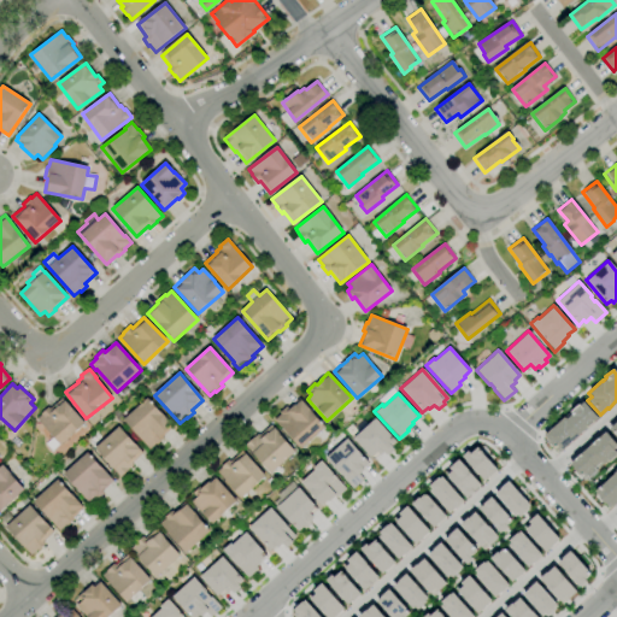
[(60,446),(37,419),(42,415),(41,413),(48,407),(51,410),(62,399),(84,423),(60,446)]
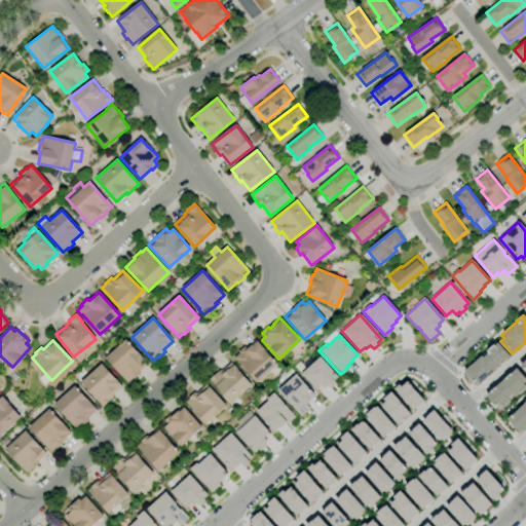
[(127,383),(105,359),(125,340),(148,364),(139,372),(140,374),(134,379),(133,379),(127,383)]
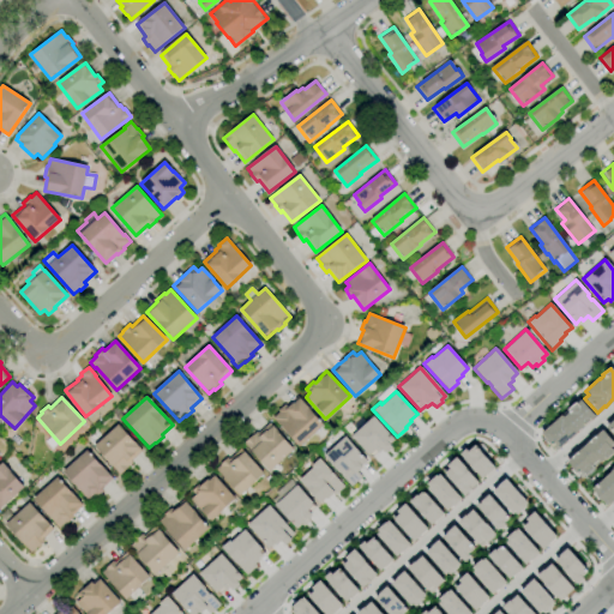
[(300,447),(274,419),(280,413),(278,411),(286,404),(288,407),(298,397),(323,425),(300,447)]
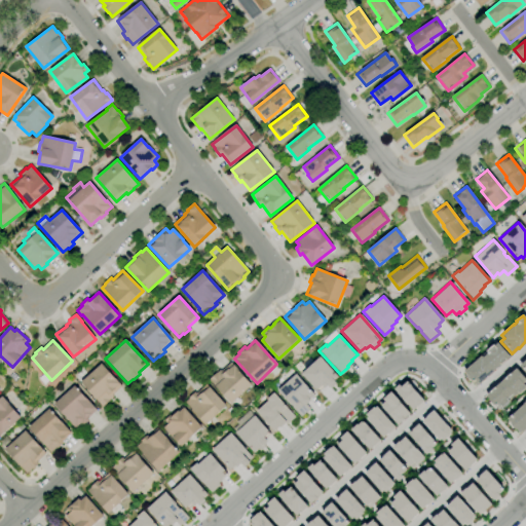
[(462,371),(485,350),(492,344),(493,344),(496,341),(510,355),(476,385),(471,380),(471,381),(465,376),(466,375),(462,371)]
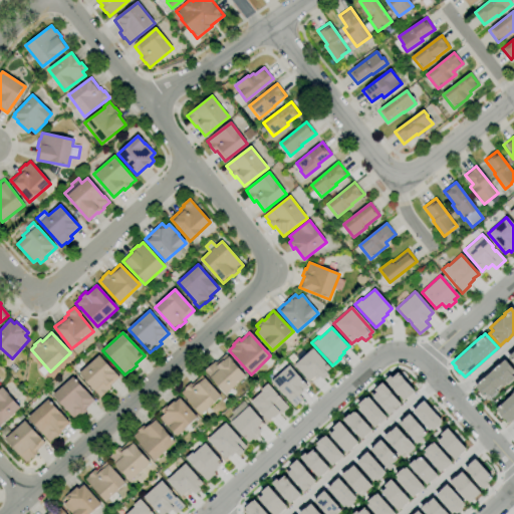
[(311,347),(329,367),(325,371),(327,373),(321,378),(319,376),(315,379),(313,376),(308,380),(293,364),(311,347)]
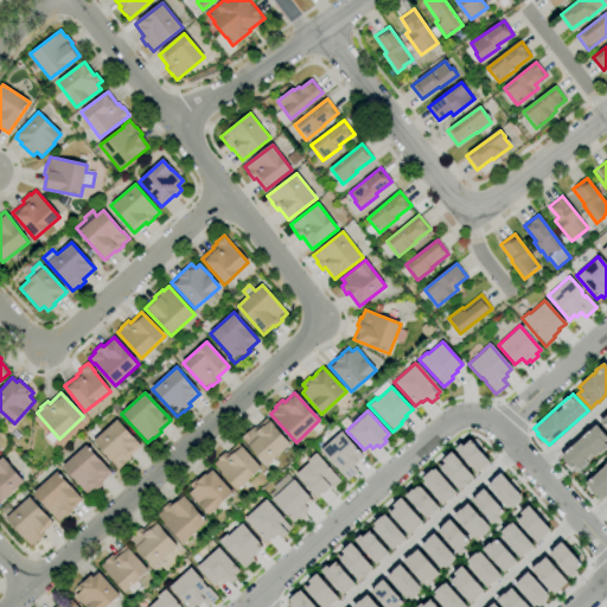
[(267,466),(241,439),(250,430),(255,427),(256,428),(267,419),(291,445),(267,466)]
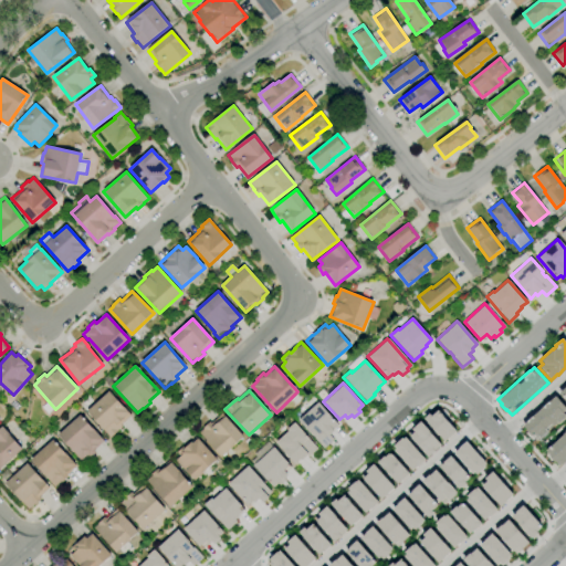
[(111,439),(87,411),(109,391),(130,416),(121,425),(122,427),(117,430),(118,431),(111,439)]
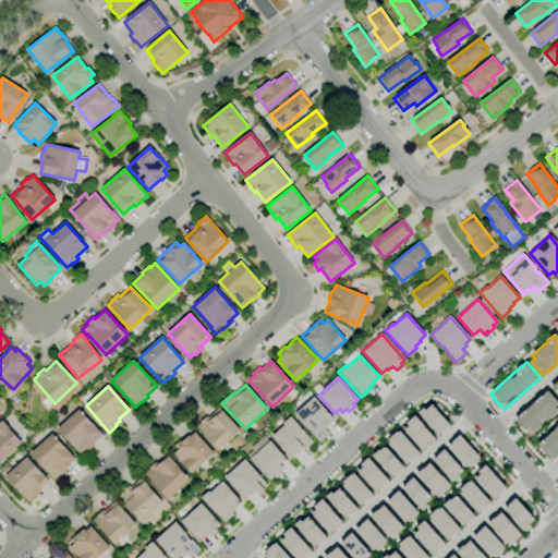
[(546,390),(541,396),(540,395),(533,401),(534,401),(524,410),(518,415),(518,416),(514,420),(528,433),(531,431),(532,433),(534,432),(540,427),(538,426),(540,425),(538,424),(545,419),(546,419),(548,416),(550,419),(557,411),(554,405),(557,402),(546,390)]
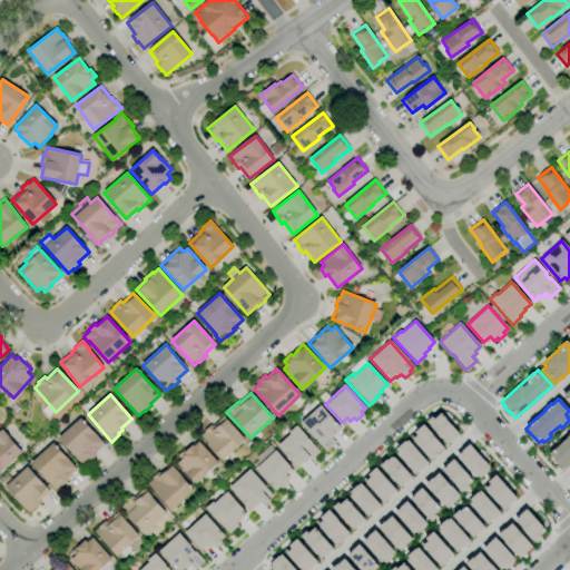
[(298,423),(312,436),(312,435),(316,440),(315,441),(325,451),(335,442),(332,438),(336,433),(334,432),(340,426),(318,404),(298,423)]
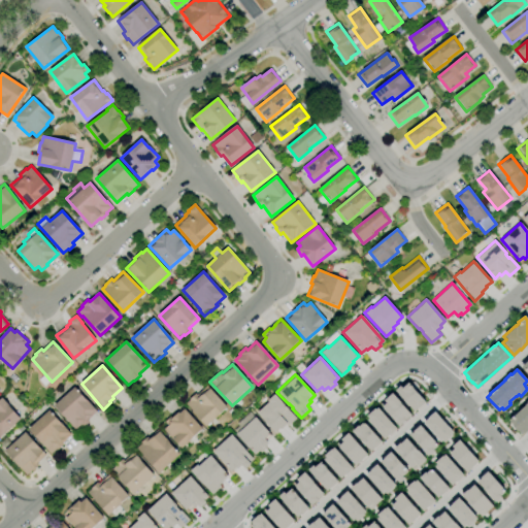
[(395,390),(399,386),(401,388),(407,382),(413,388),(411,388),(425,402),(418,408),(418,407),(414,410),(395,390)]
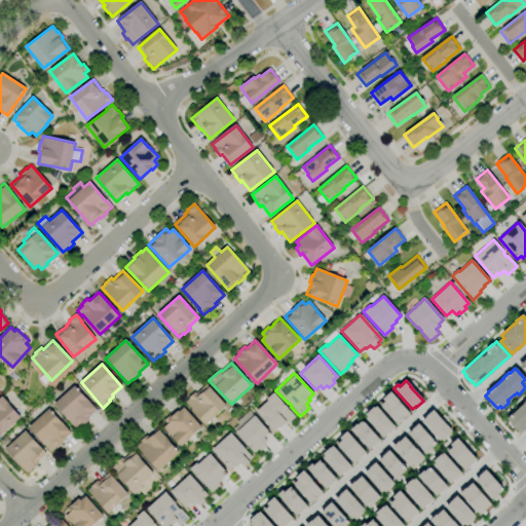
[(205,425),(185,402),(195,391),(197,393),(207,384),(226,406),(205,425)]
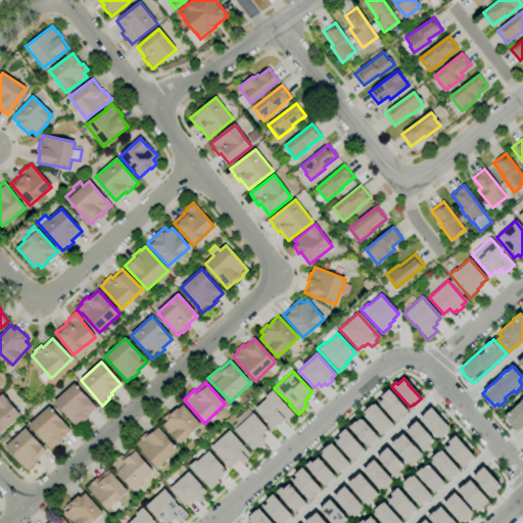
[(76,427),(70,422),(72,422),(54,402),(75,384),(85,396),(85,395),(96,409),(87,416),(89,418),(83,424),(82,422),(76,427)]
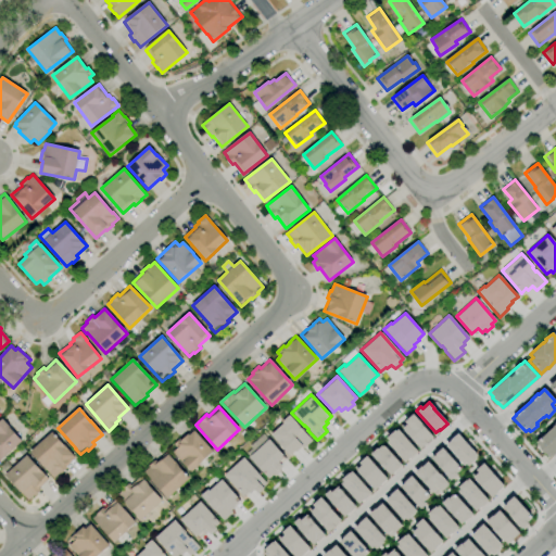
[(412,413),(421,424),(432,437),(426,442),(427,442),(420,449),(414,442),(415,442),(402,428),(406,424),(404,421),(412,413)]
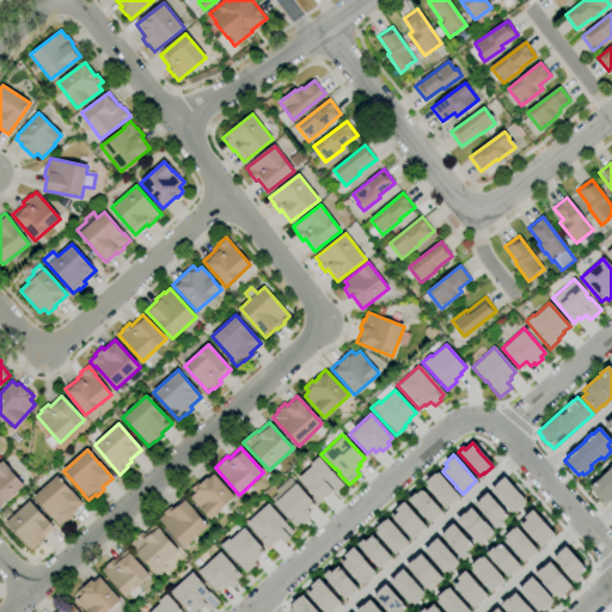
[(311,465),(297,478),(317,501),(324,495),(325,497),(331,491),(332,493),(342,484),(317,457),(310,464),(311,465)]
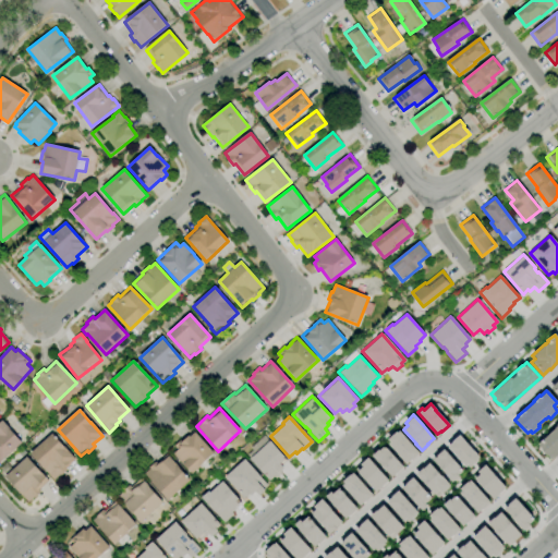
[(0,462),(0,423),(2,421),(9,428),(22,443),(0,462)]
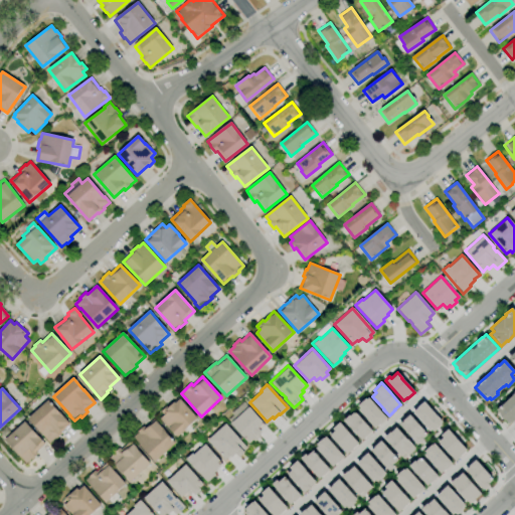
[(514,389),(514,418),(511,422),(510,421),(508,423),(504,419),(503,420),(498,414),(499,413),(495,409),(511,395),(513,392),(513,391),(514,389)]
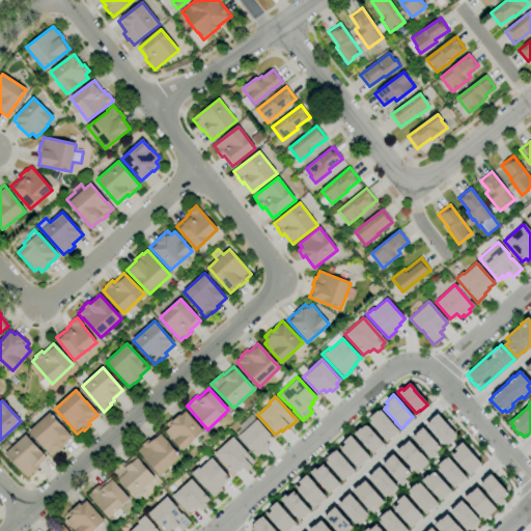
[(379,410),(398,430),(391,437),(386,441),(368,422),(370,420),(368,418),(376,411),(378,412),(379,410)]
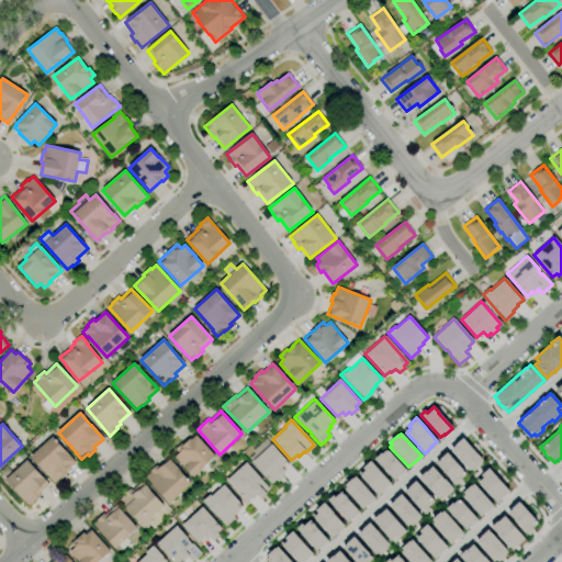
[(193,478),(175,458),(179,453),(176,450),(182,444),(183,446),(189,440),(188,440),(194,435),(215,457),(193,478)]
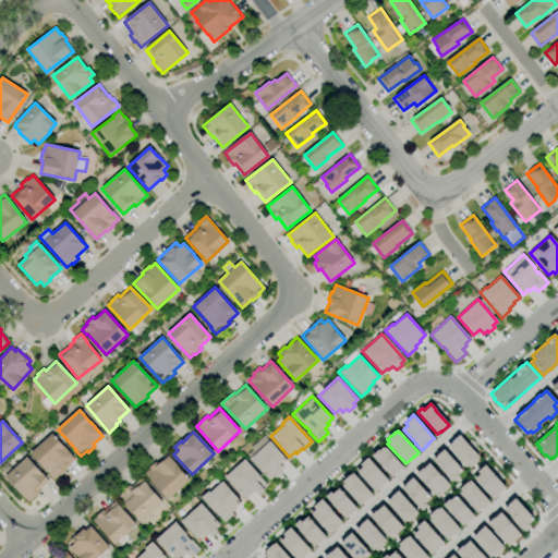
[(55,481),(31,455),(52,434),(75,460),(67,469),(68,470),(60,476),(60,475),(55,481)]
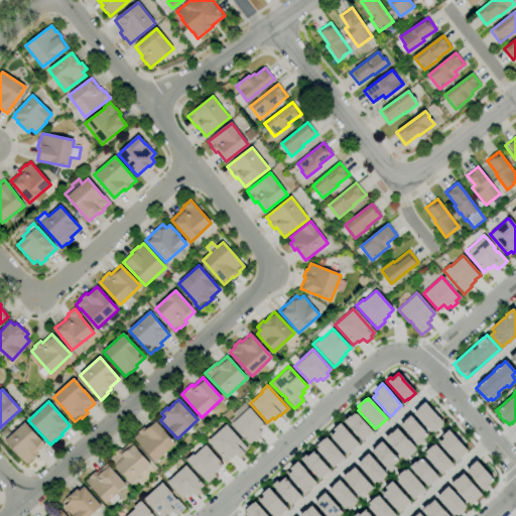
[(442,422),(424,402),(417,408),(418,408),(413,413),(429,431),(431,429),(433,431),(441,425),(440,424),(442,422)]
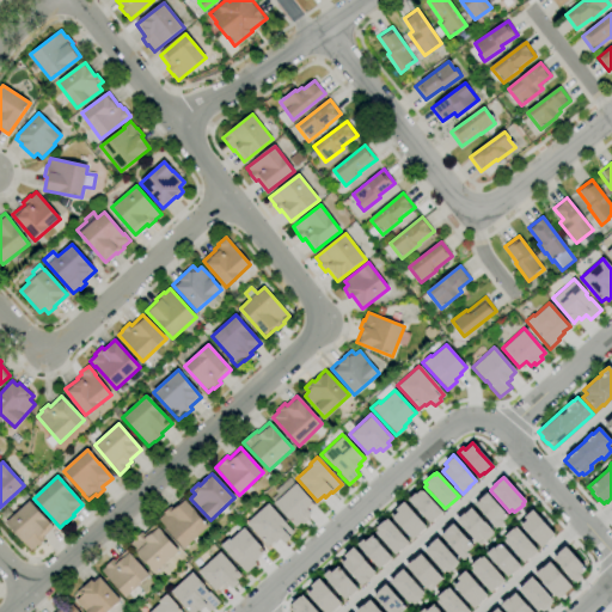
[(294,483),(312,502),(305,508),(310,513),(306,516),(307,519),(301,525),(299,522),(295,526),(273,502),(294,483)]
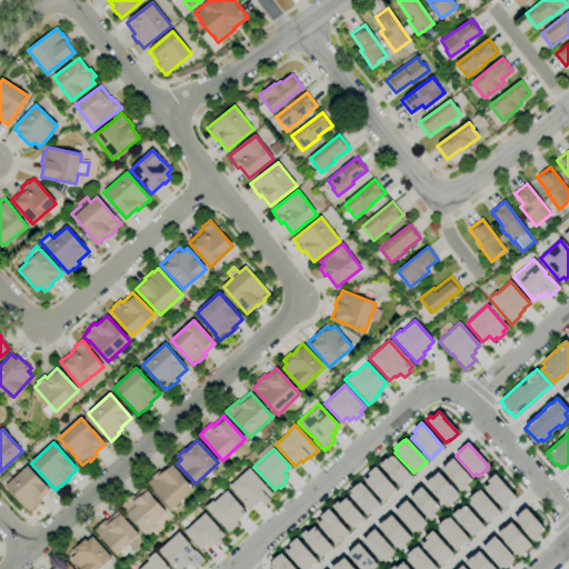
[(378,465),(385,458),(386,459),(391,455),(410,476),(403,482),(402,481),(398,486),(378,465)]
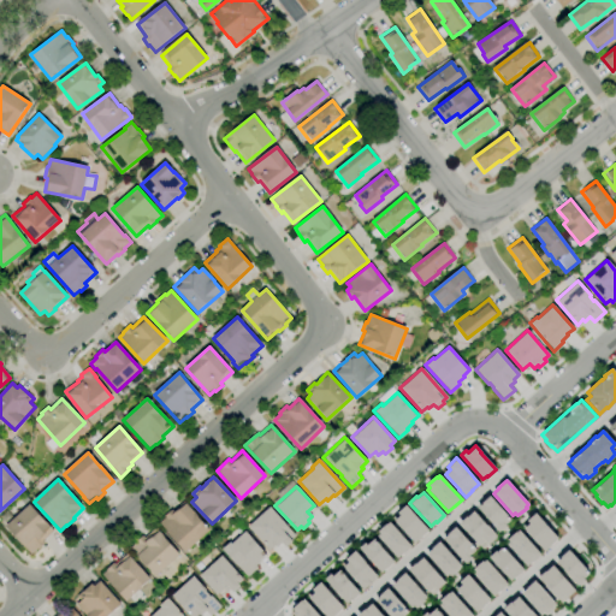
[(498,531),(505,525),(504,523),(510,519),(489,495),(481,502),(483,503),(478,508),(498,531)]
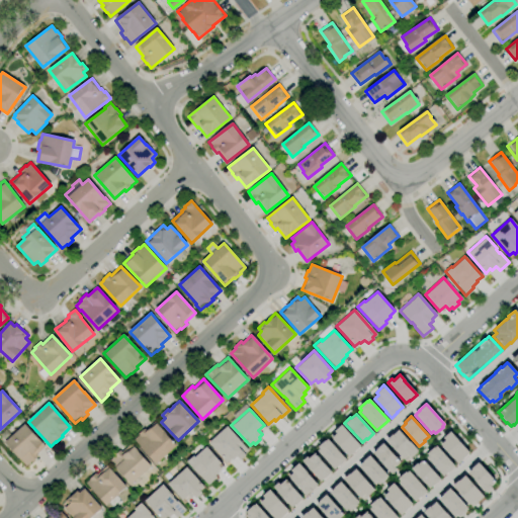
[(156,464),(134,440),(139,435),(139,434),(145,429),(146,430),(155,422),(176,446),(156,464)]
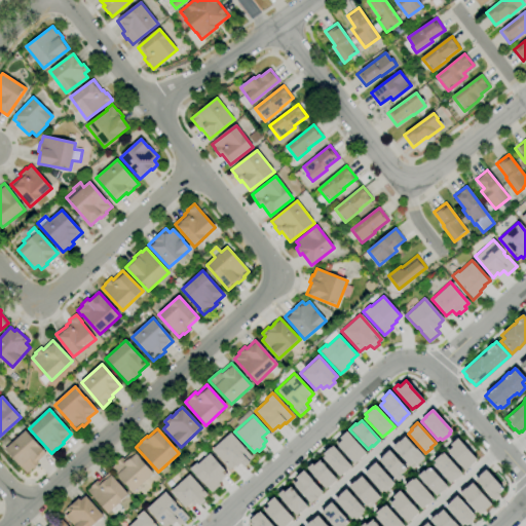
[(27,474),(5,450),(26,430),(46,453),(37,462),(39,464),(33,470),(32,468),(27,474)]
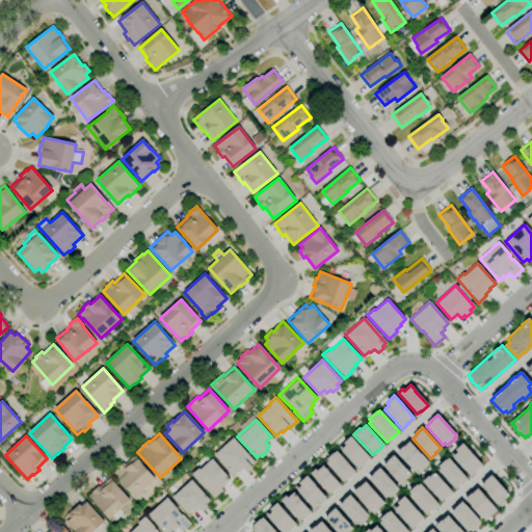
[(350,435),(369,457),(357,468),(340,449),(345,445),(343,443),(350,435)]
